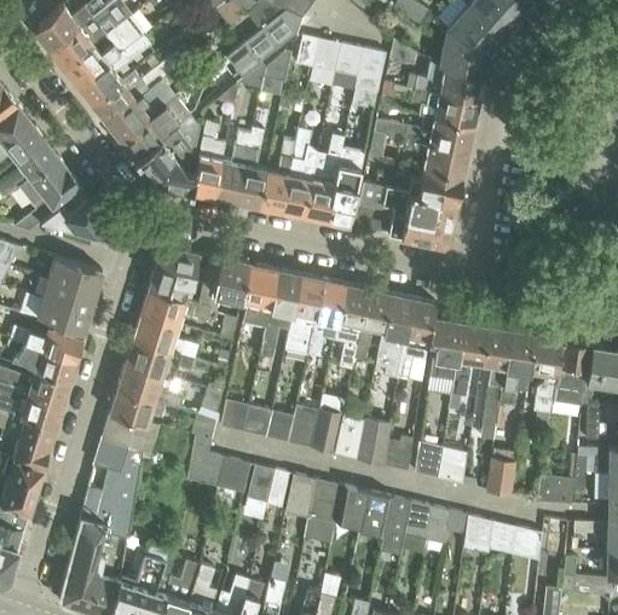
[(63,5),(39,28),(38,35),(50,51),(105,6),(99,0),(92,0),(71,17),(63,5)]
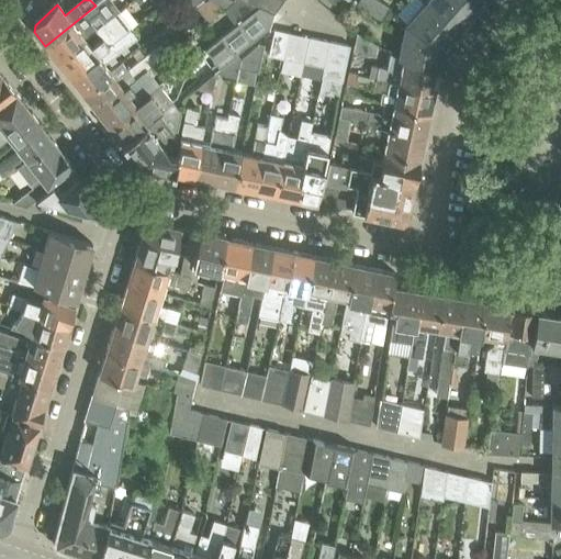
[(102,0),(96,6),(45,46),(57,62),(86,40),(96,32),(97,31),(92,24),(99,19),(104,25),(120,13),(109,0),(102,0)]
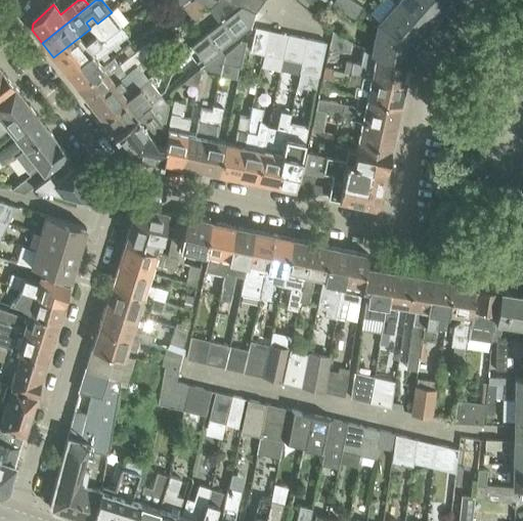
[(190,0),(190,1),(192,0),(194,0),(204,5),(208,11),(209,10),(219,3),(213,0),(190,0)]
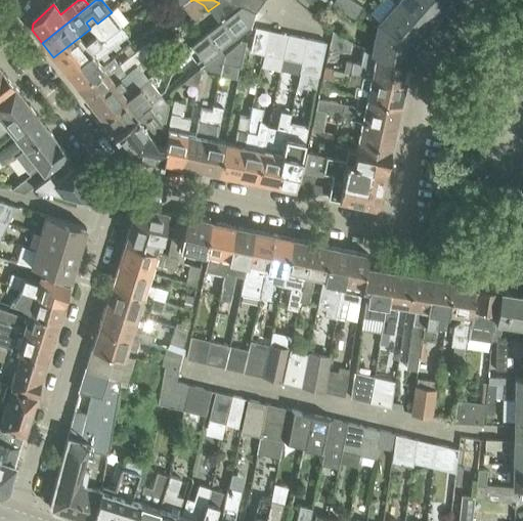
[(256,14),(265,2),(261,0),(229,0),(228,1),(242,8),(256,14)]
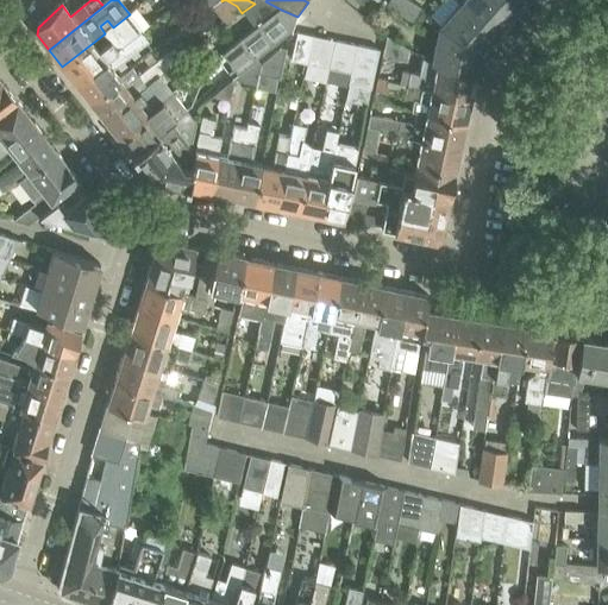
[(406,0),(388,0),(384,8),(411,24),(420,8),(406,0)]
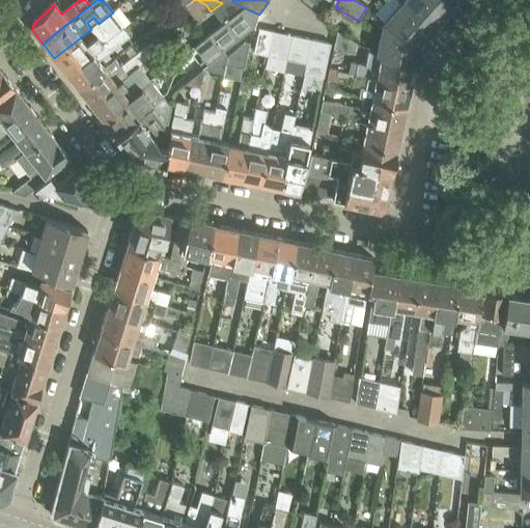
[(445,16),(428,0),(405,0),(401,4),(430,31),(445,16)]
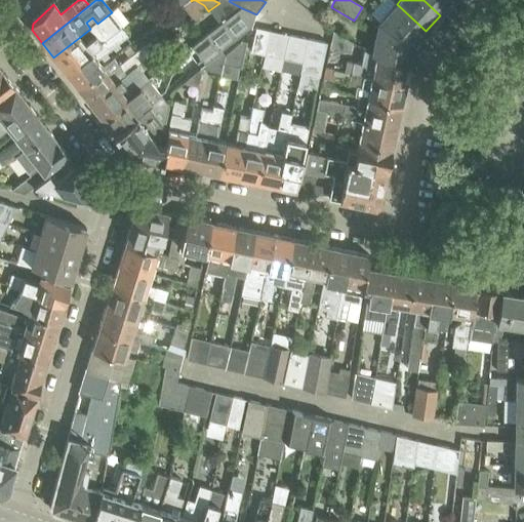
[(454,0),(424,0),(440,15),(454,0)]
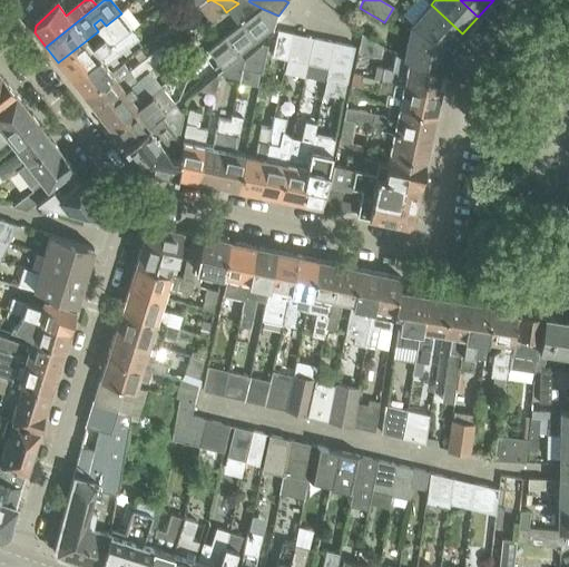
[(248,1),(233,15),(242,26),(263,9),(248,1)]
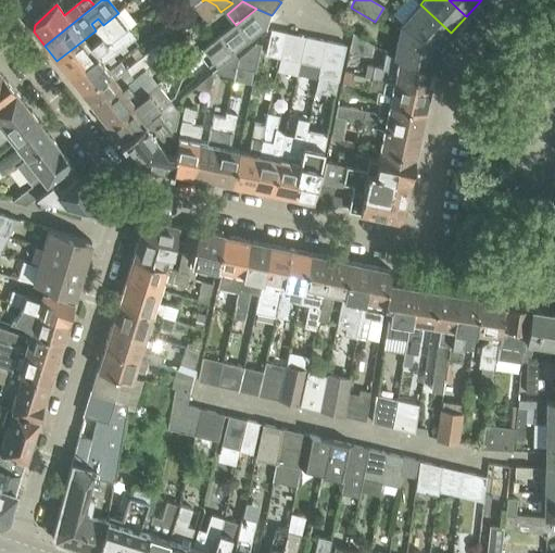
[(451,33),(420,4),(402,24),(400,37),(440,46),(451,33)]
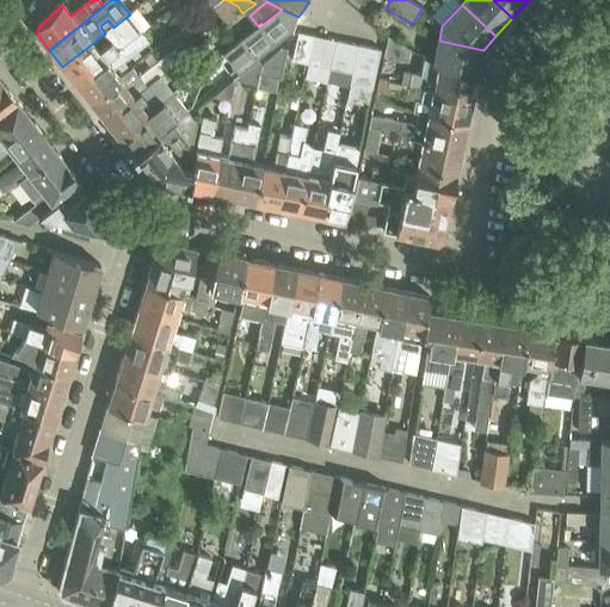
[(282,10),(259,28),(223,55),(239,75),(293,32),(299,17),(282,10)]
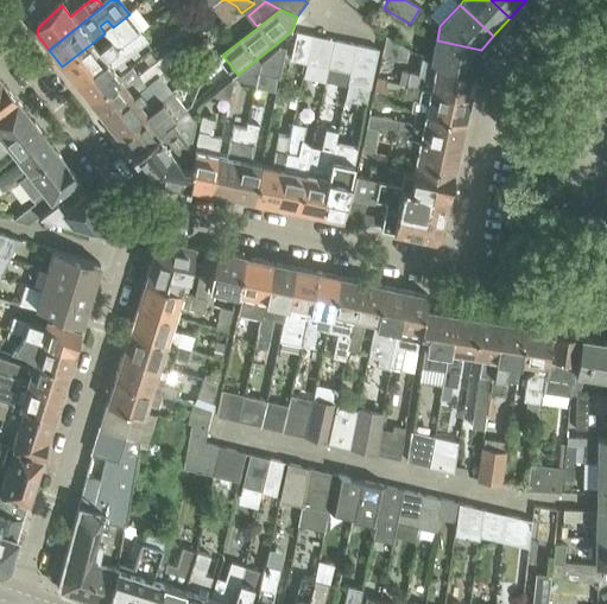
[(93,43),(62,67),(76,84),(144,32),(130,14),(113,27),(105,33),(103,35),(111,44),(100,52),(93,43)]
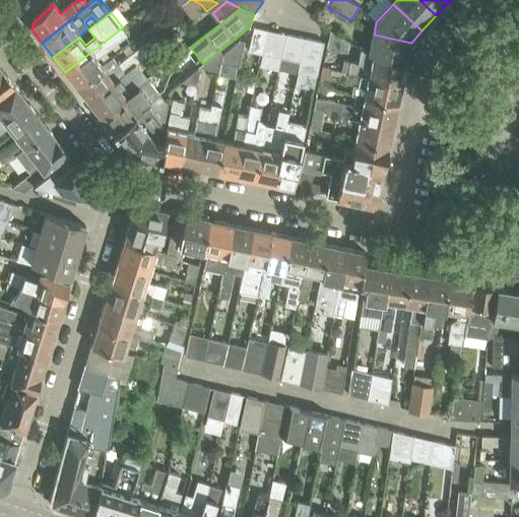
[(123,27),(65,72),(77,88),(104,68),(96,59),(128,35),(123,27)]
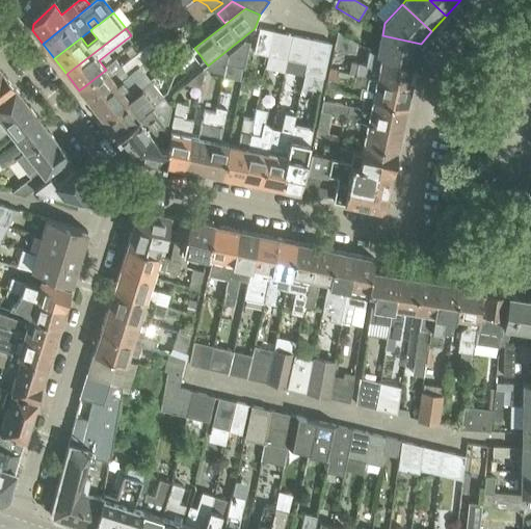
[(260,29),(255,53),(268,56),(273,32),(260,29)]
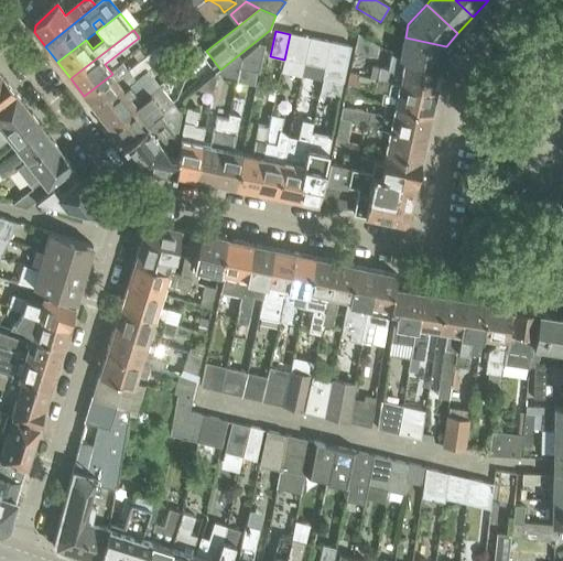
[(311,39),(290,34),(284,60),(305,64),(311,39)]
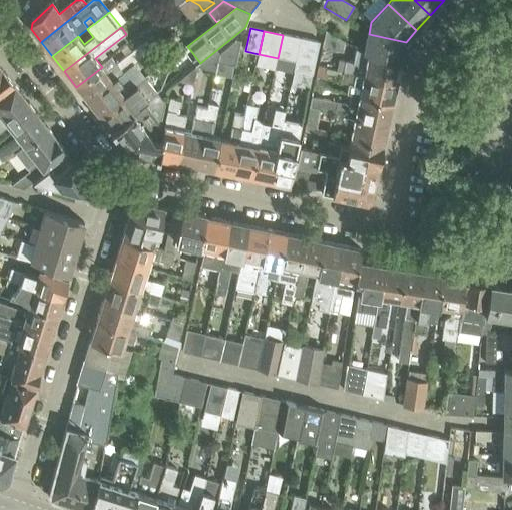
[(345,43),(327,32),(323,48),(342,52),(345,43)]
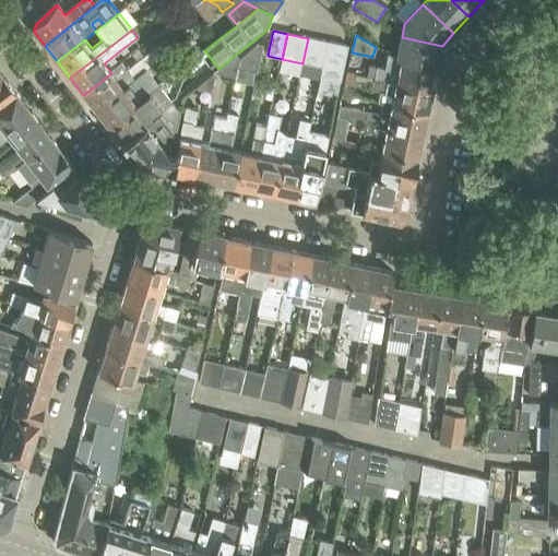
[(396,60),(437,68),(442,46),(402,37),(396,60)]
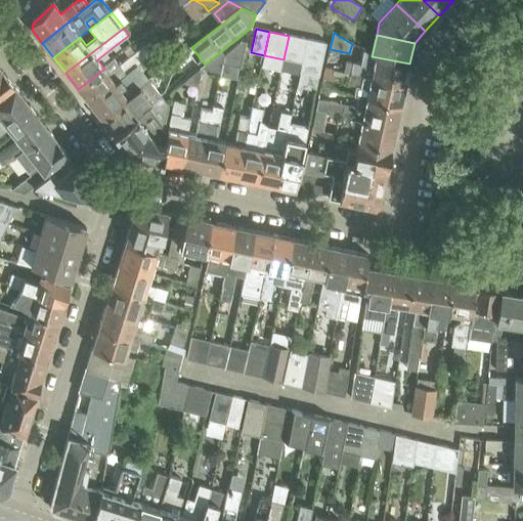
[(289,36),(284,59),(303,63),(308,40),(289,36)]
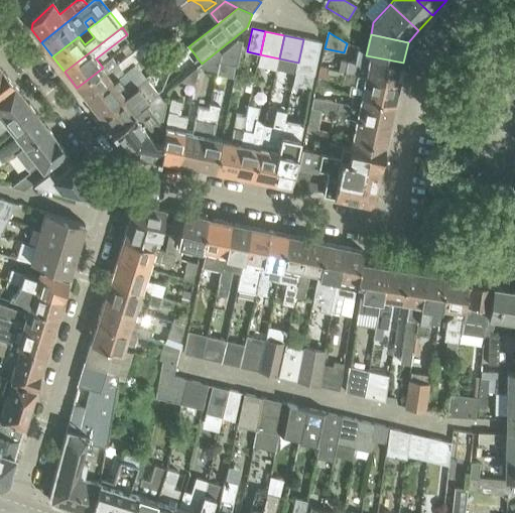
[(303,39),(298,62),(296,73),(314,77),(322,43),(303,39)]
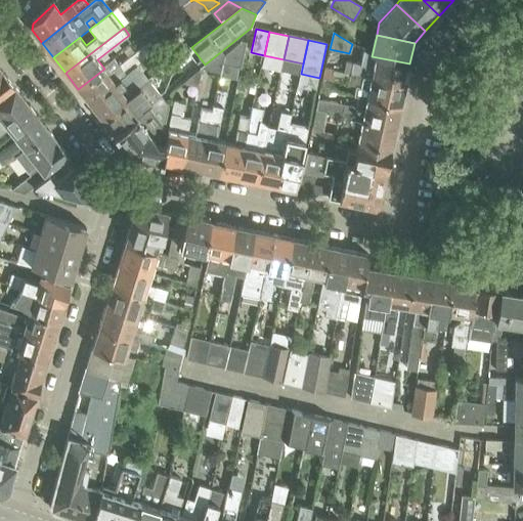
[(115,59),(104,69),(78,89),(89,104),(136,68),(158,51),(150,42),(120,67),(115,59)]
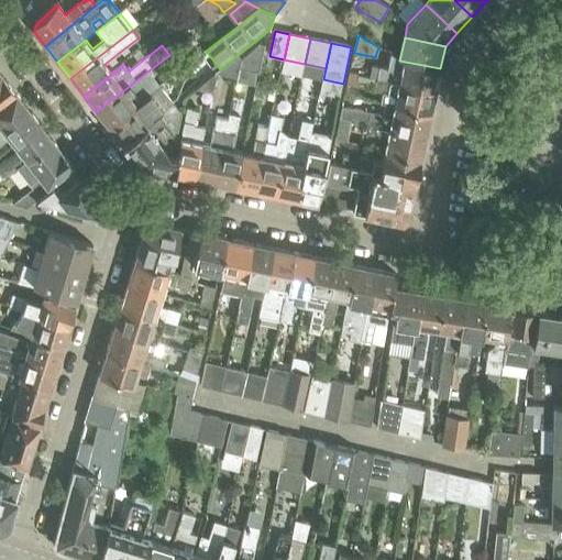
[(240,63),(239,70),(257,74),(260,75),(265,47),(260,46),(240,63)]
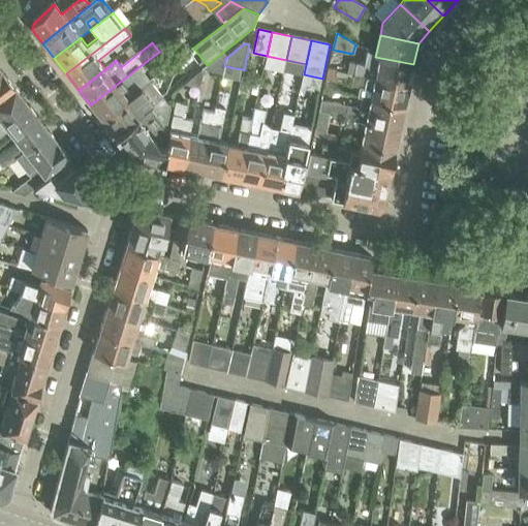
[(350,63),(348,73),(354,75),(409,87),(413,64),(375,57),(368,53),(366,66),(350,63)]
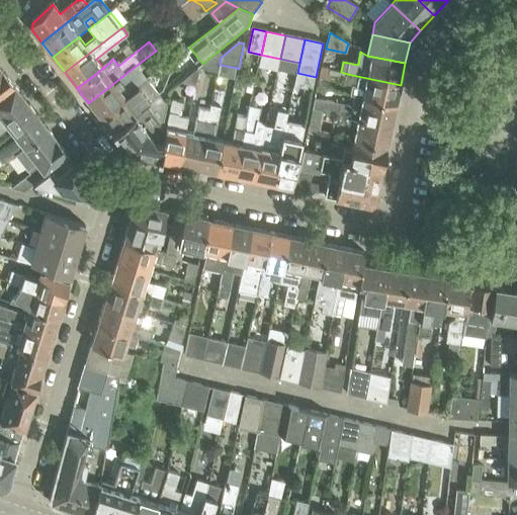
[(218,74),(220,64),(221,58),(217,54),(199,69),(198,70),(218,74)]
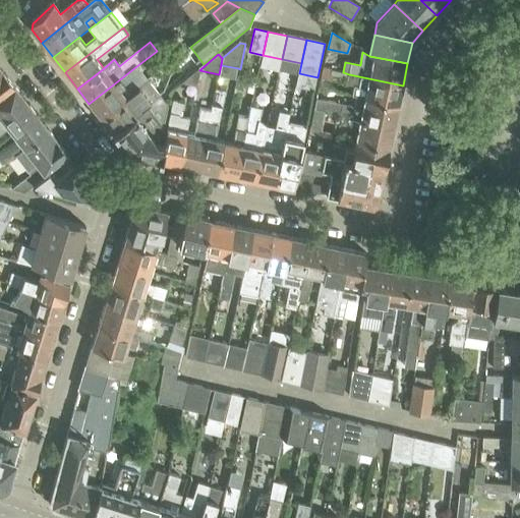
[(89,104),(101,118),(126,97),(136,90),(136,89),(131,82),(141,74),(135,67),(89,104)]
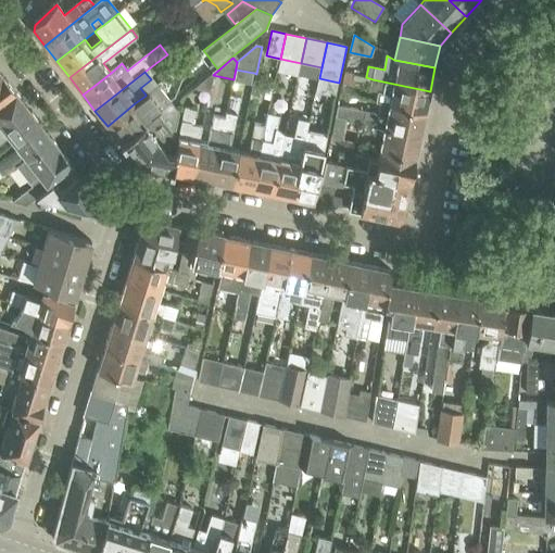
[(351,87),(354,75),(345,73),(342,86),(351,87)]
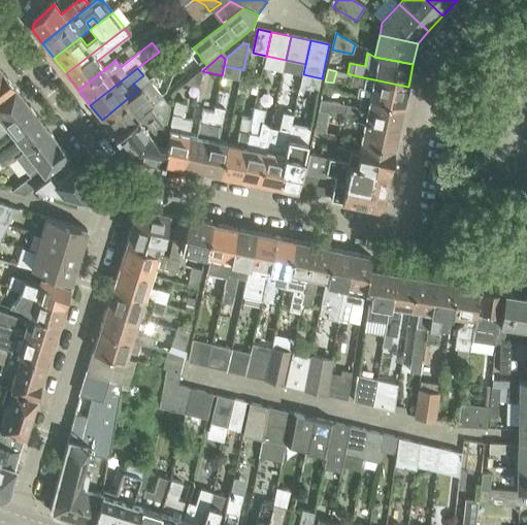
[(203,70),(182,88),(198,91),(202,71),(203,70)]
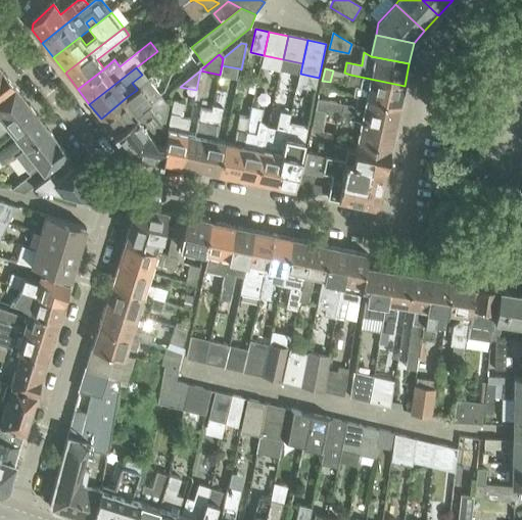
[(0,97),(14,87),(2,71),(0,72),(0,97)]
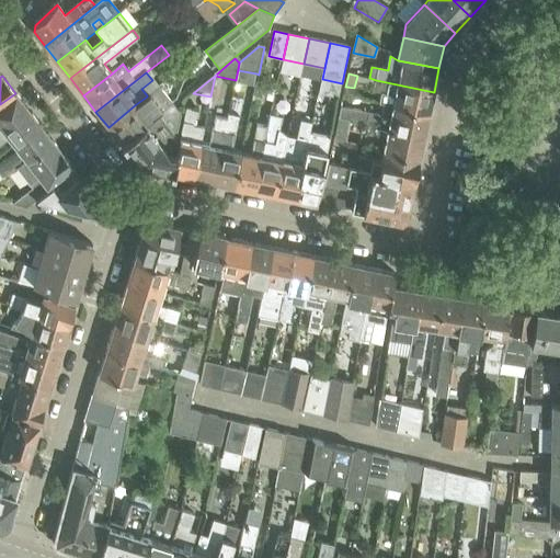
[(391,107),(429,116),(431,107),(432,101),(434,92),(376,80),(374,92),(383,93),(379,105),(384,106),(391,107)]
